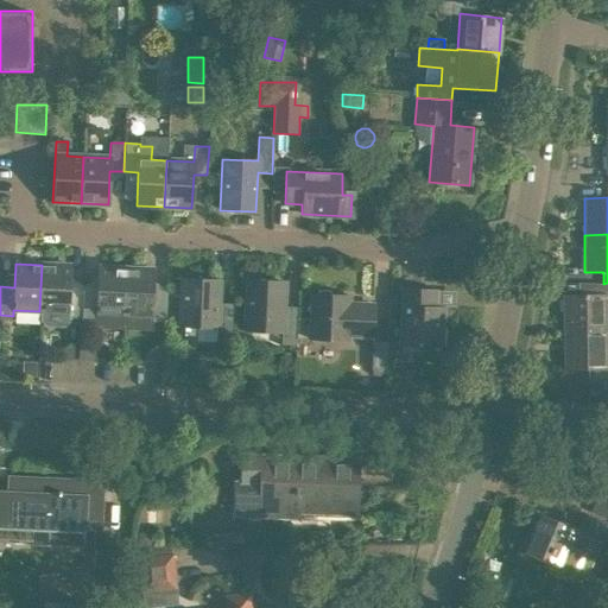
[(69,318),(82,318),(83,290),(70,290),(70,266),(42,265),(39,311),(40,311),(40,318),(46,324),(63,325),(69,320),(69,318)]
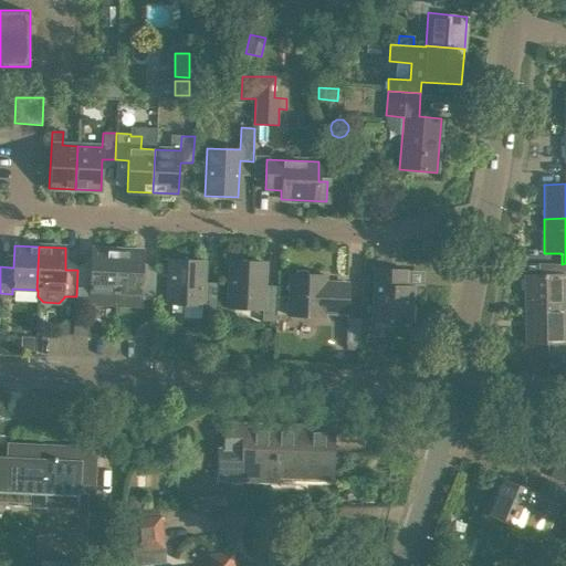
[(76,302),(114,304),(117,250),(92,249),(91,271),(77,270),(76,296),(76,302)]
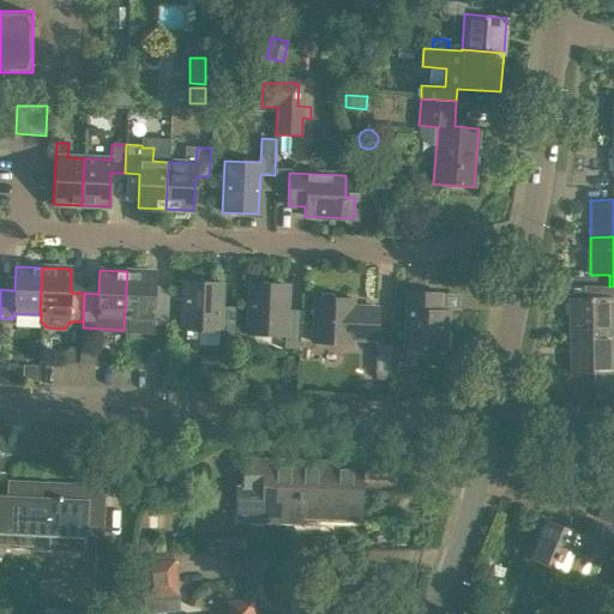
[(127,271),(124,330),(152,331),(152,325),(167,326),(168,298),(155,296),(155,272),(127,271)]
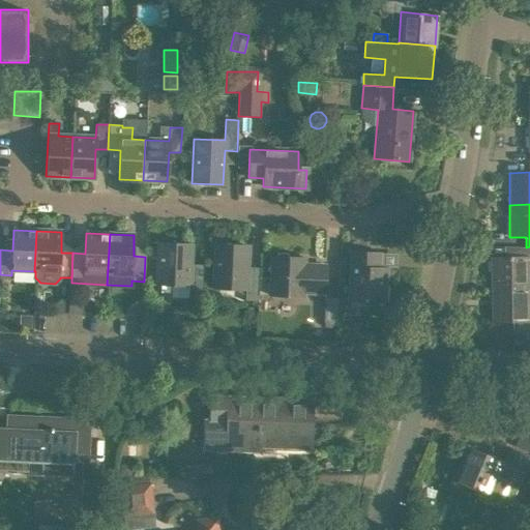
[(157,285),(188,286),(188,298),(201,299),(202,274),(189,273),(192,244),(159,242),(157,285)]
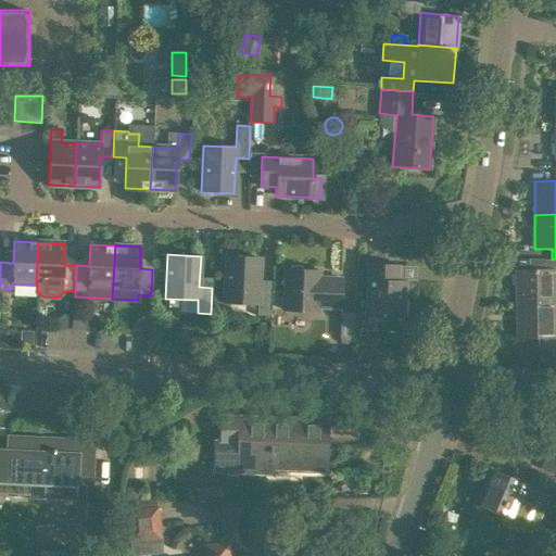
[(257,316),(270,316),(272,290),(258,290),(260,260),(227,257),(225,302),(257,303),(257,316)]
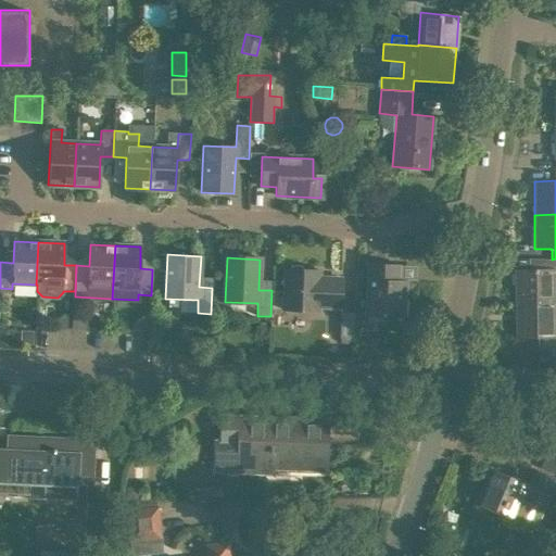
[(417,282),(418,266),(369,264),(367,316),(368,320),(376,321),(378,316),(403,318),(405,281),(417,282)]
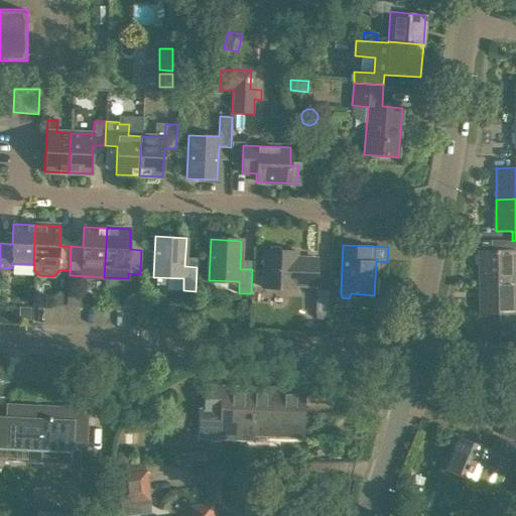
[(263,288),(294,289),(294,284),(316,285),(317,259),(296,258),(296,251),(265,250),(263,288)]
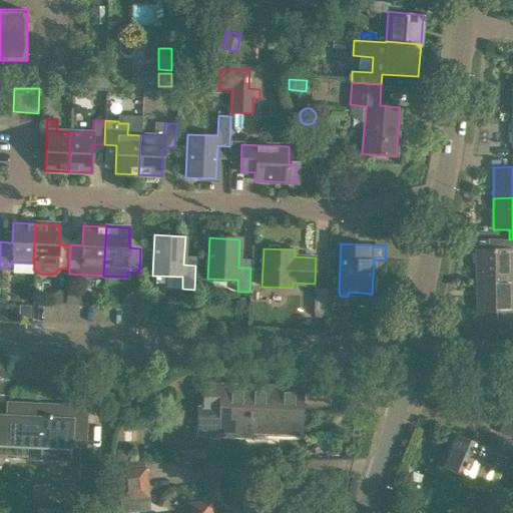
[(474,249),(475,281),(512,280),(512,263),(510,263),(510,249),(474,249)]
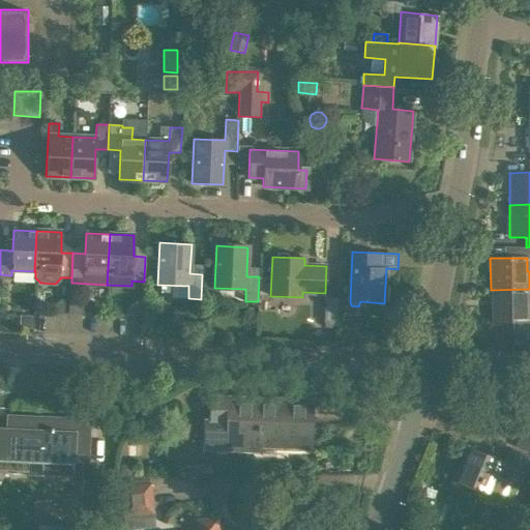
[(529,289),(491,290),(492,323),(527,323),(527,303),(529,302),(529,289)]
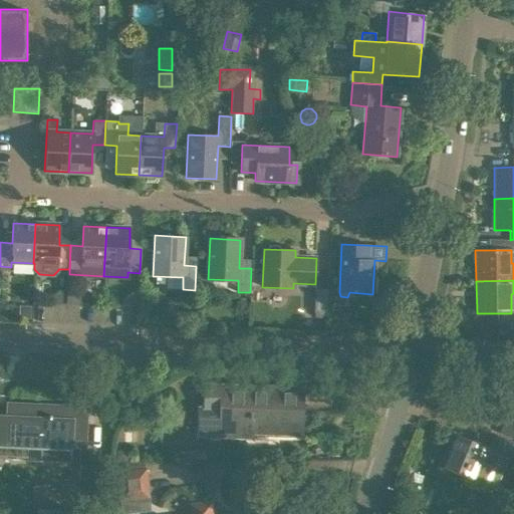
[(314,313),(326,314),(327,290),(315,289),(314,313)]
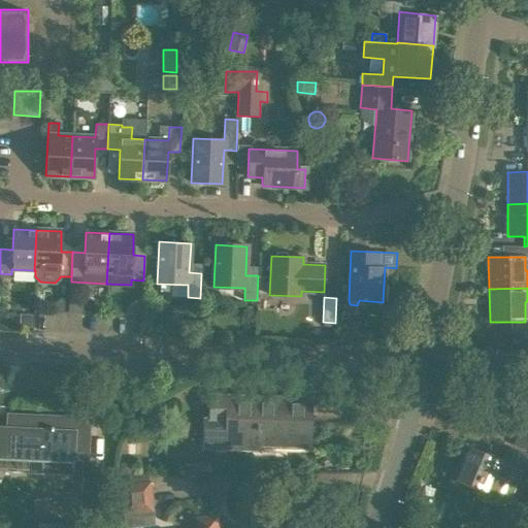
[(68,299),(67,312),(80,312),(80,300),(68,299)]
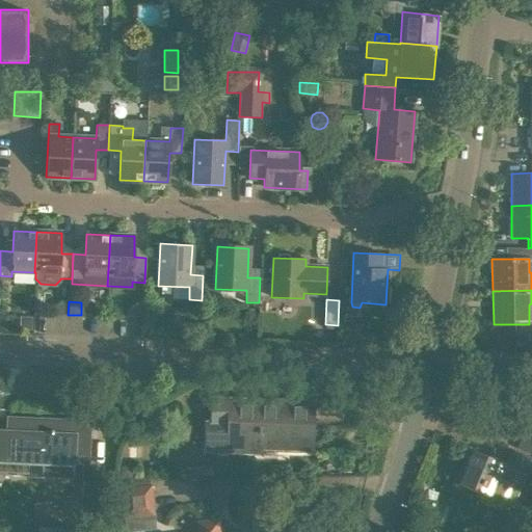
[(31,331),(31,317),(19,316),(19,331),(31,331)]
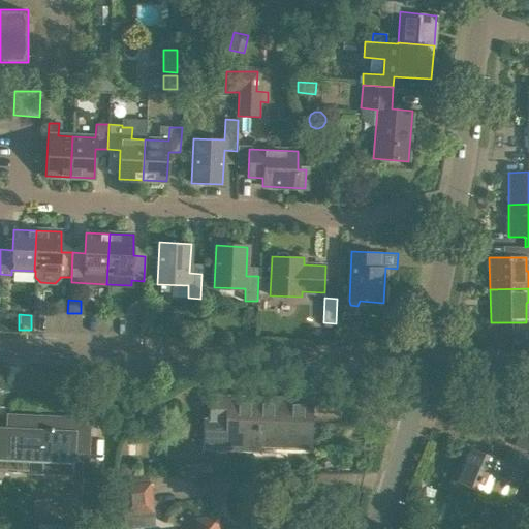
[(205,450),(309,454),(311,400),(212,397),(211,422),(206,422),(205,450)]
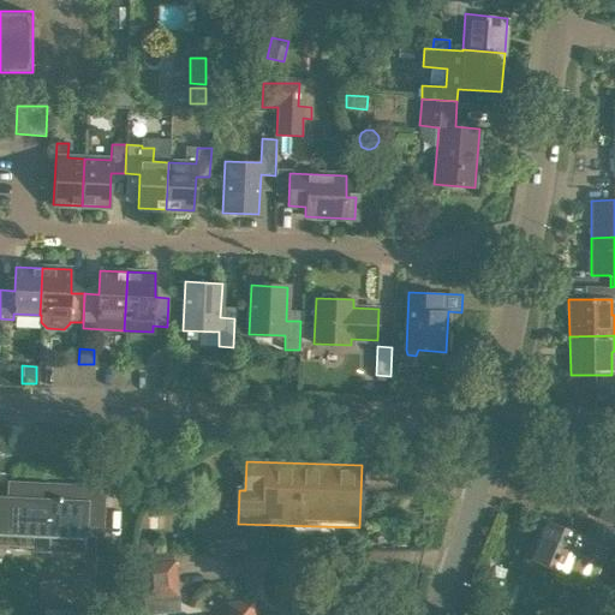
[(49,553),(83,555),(85,536),(100,536),(102,488),(9,483),(7,499),(0,497),(0,535),(49,538),(49,553)]
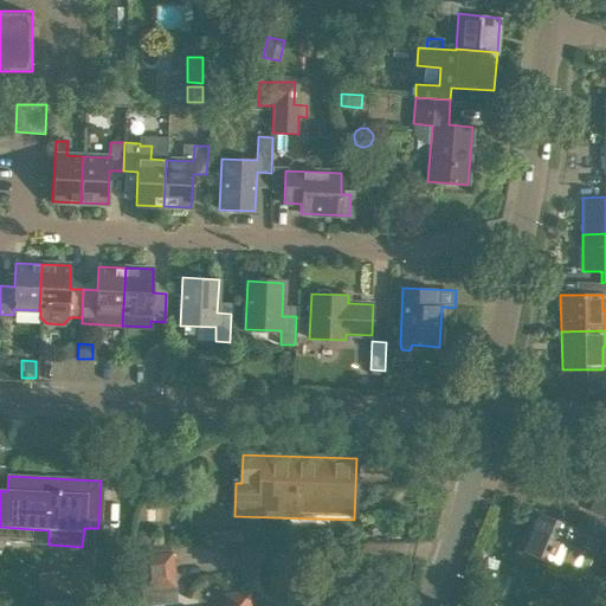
[(605,517),(605,498),(595,494),(588,509),(605,517)]
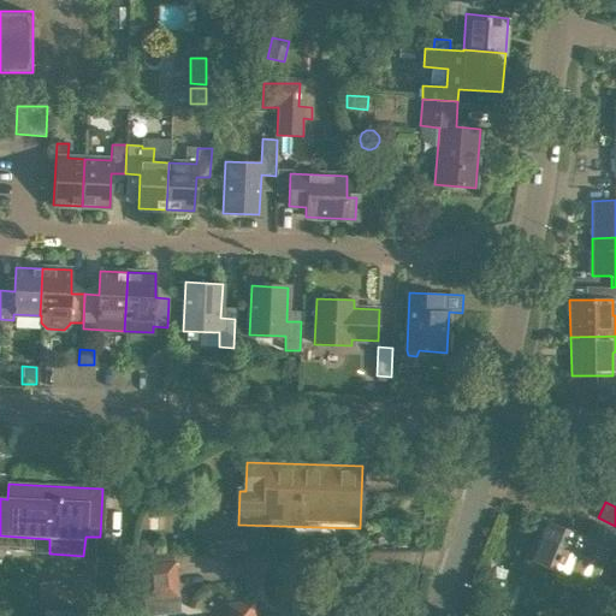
[(165,534),(166,514),(148,514),(147,533),(165,534)]
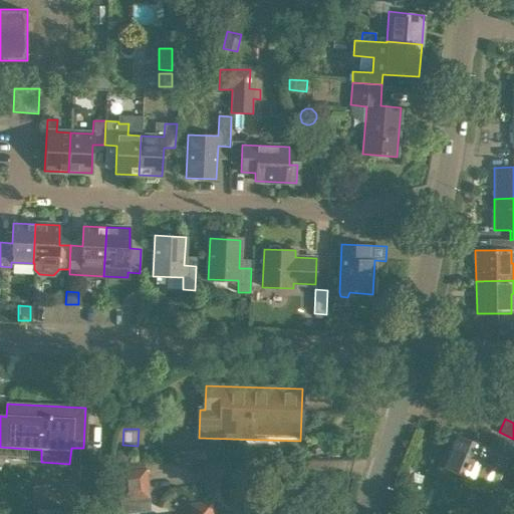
[(513,446),(493,438),(489,449),(457,437),(443,469),(494,490),(508,458),(512,460),(513,455),(513,446)]
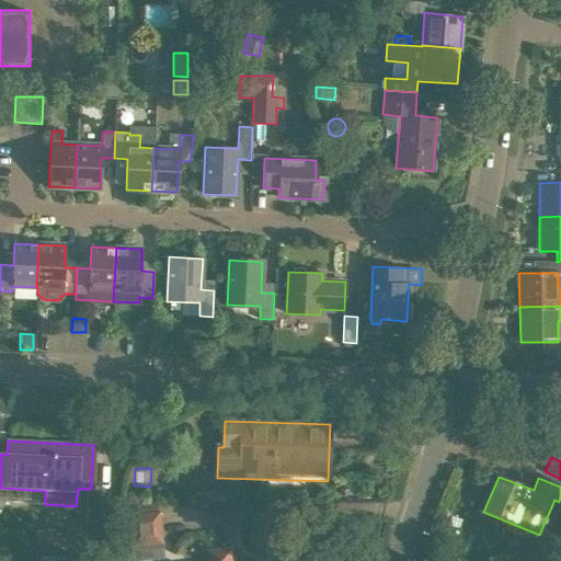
[(130,502),(142,502),(142,492),(129,492),(130,502)]
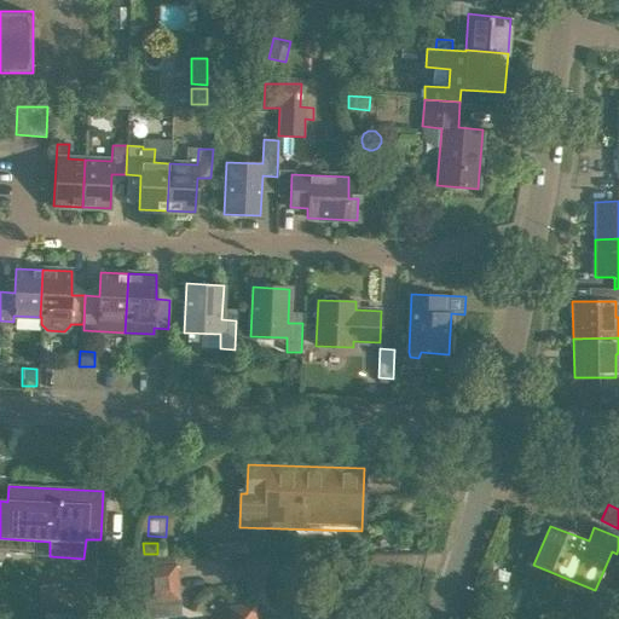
[(98,547),(98,574),(116,574),(117,548),(98,547)]
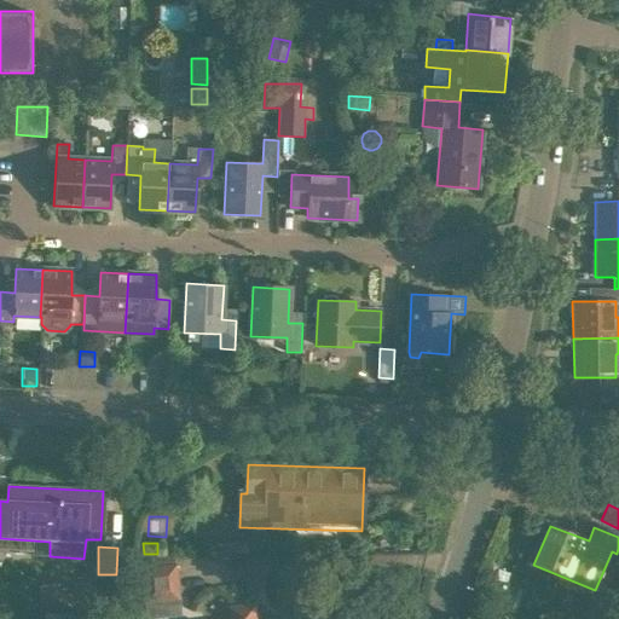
[(143,570),(146,618),(152,618),(183,617),(178,565),(177,565),(175,556),(138,557),(138,570),(143,570)]
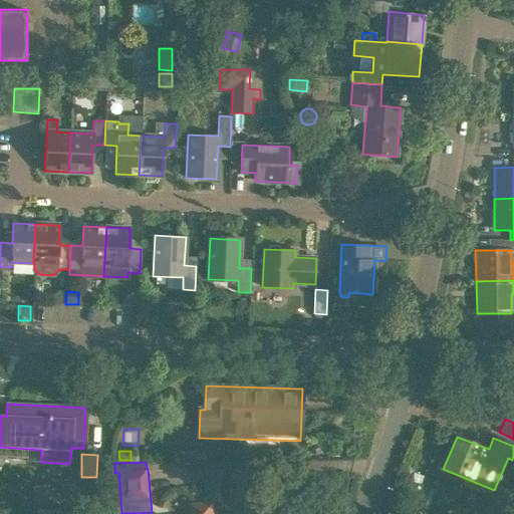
[(193,513),(210,513),(209,504),(193,506),(193,513)]
